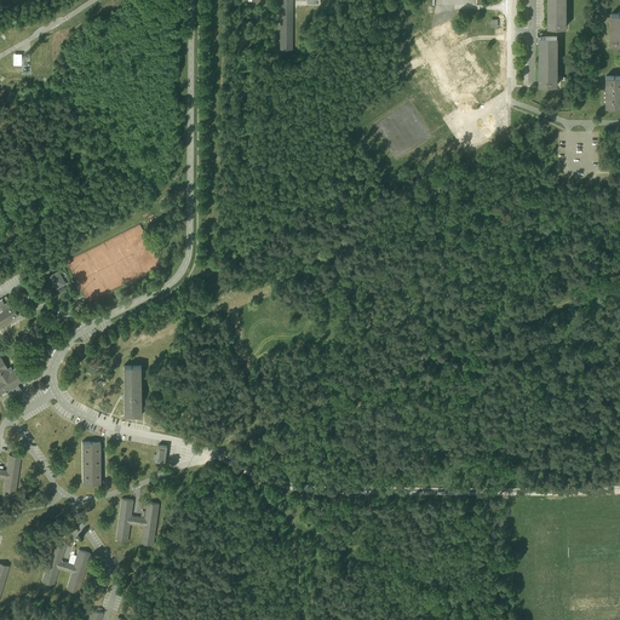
[(292,0),(280,0),(281,50),(292,50),(292,0)]
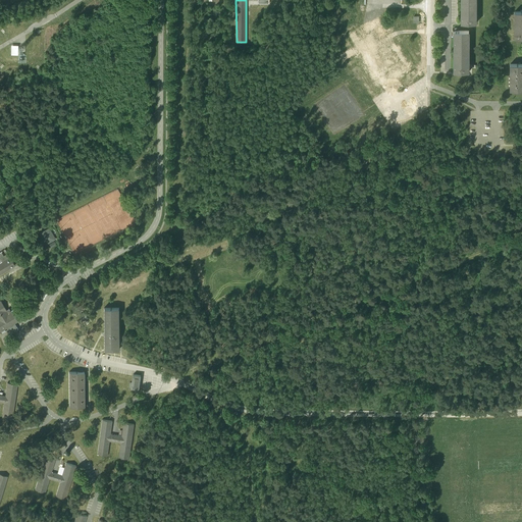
[(475,0),(461,0),(461,23),(476,23),(476,16),(475,0)]
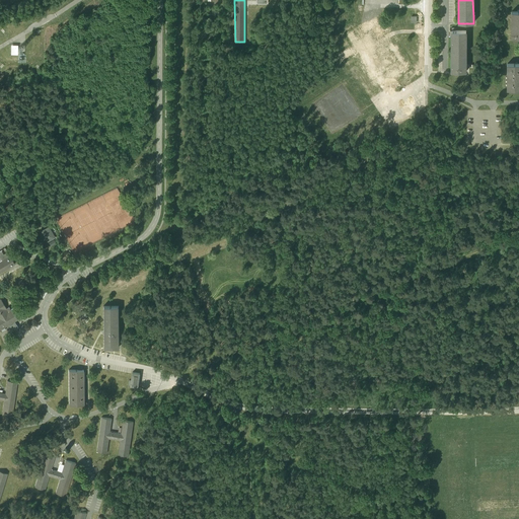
[(456,30),(452,30),(451,72),(465,72),(465,65),(466,30),(456,30)]
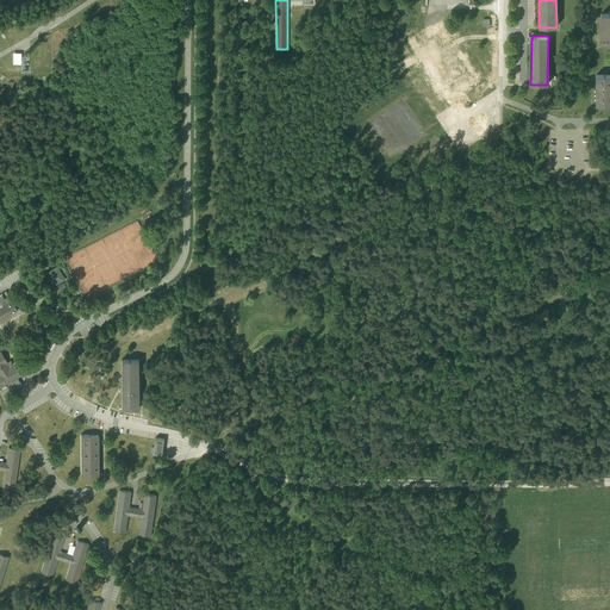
[(609,74),(596,75),(596,105),(603,105),(609,105),(609,74)]
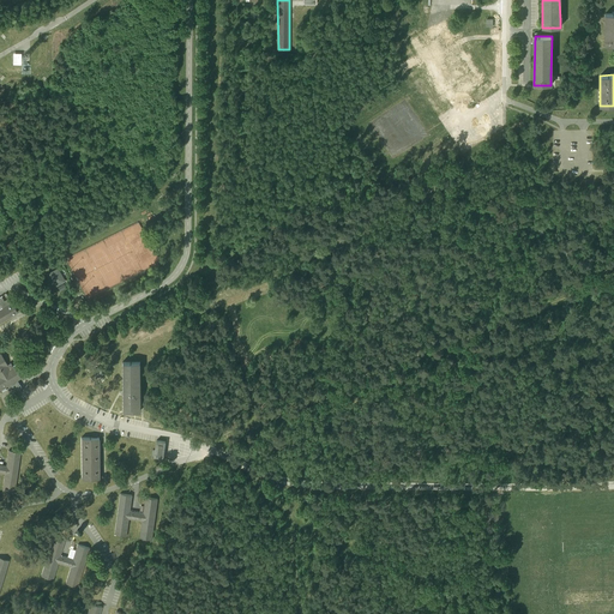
[(58,269),(48,274),(55,287),(66,282),(58,269)]
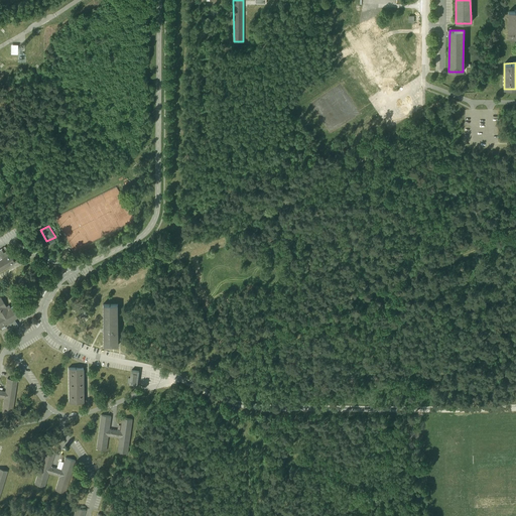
[(0,328),(8,324),(11,329),(17,326),(15,323),(14,319),(32,308),(35,307),(35,306),(30,298),(10,309),(8,306),(6,308),(0,298),(0,270),(14,262),(5,246),(0,249),(0,328)]
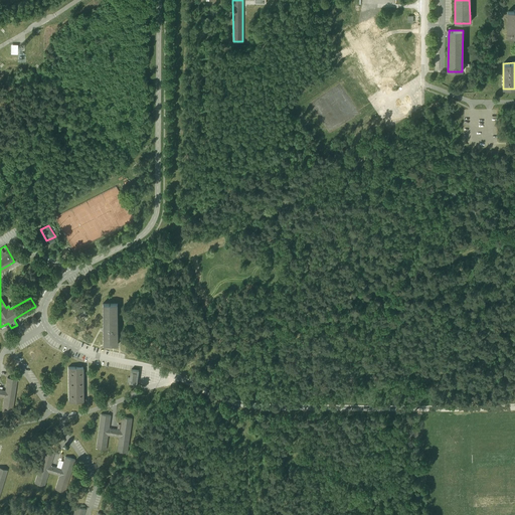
[(103,305),(104,345),(118,344),(117,305),(103,305)]
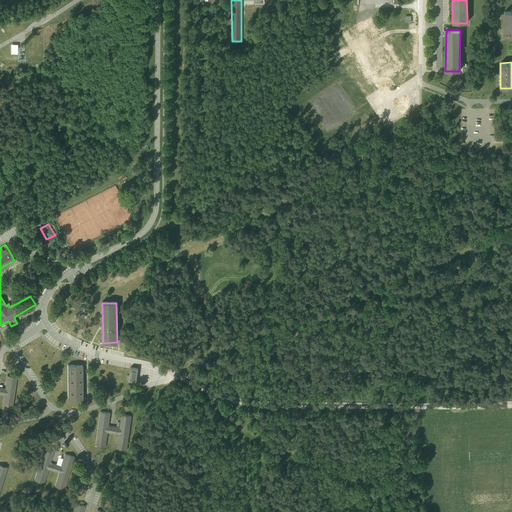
[(67,367),(68,400),(83,400),(82,367),(67,367)]
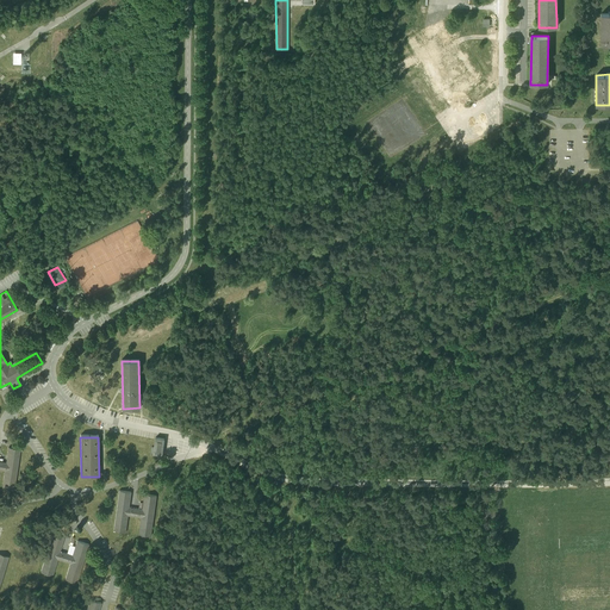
[(165,440),(156,439),(155,440),(154,454),(156,454),(162,455),(165,440)]
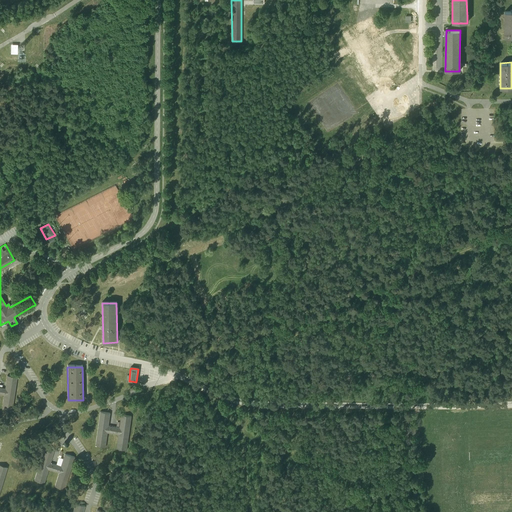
[(0,394),(4,395),(2,409),(12,411),(17,377),(7,375),(5,388),(0,387),(0,394)]
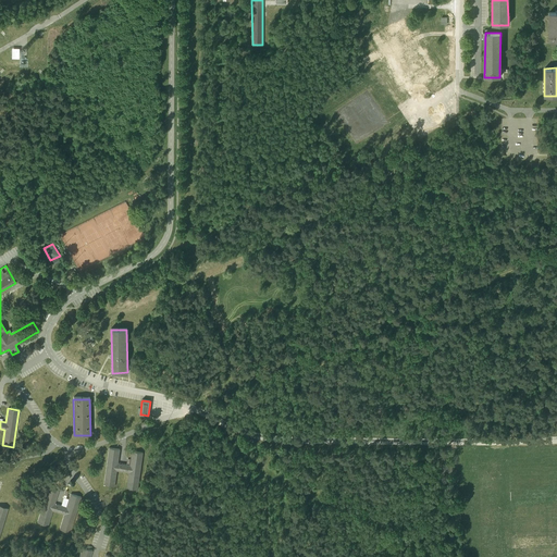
[(109,448),(103,484),(114,486),(116,470),(130,472),(127,489),(137,490),(143,454),(132,452),(131,459),(130,465),(118,463),(120,450),(109,448)]
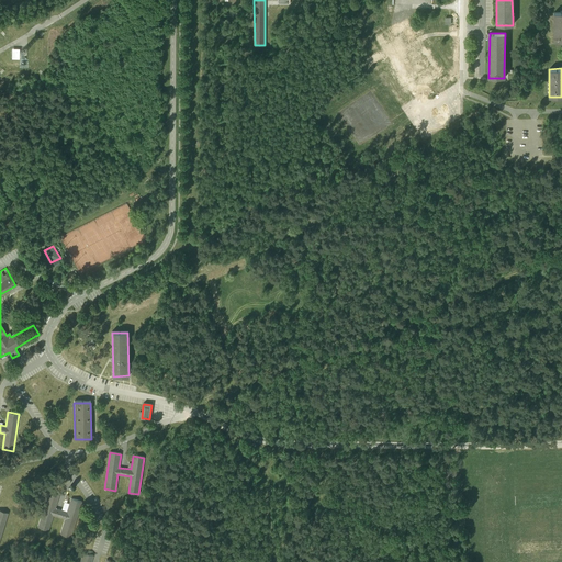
[(48,493),(37,529),(47,532),(53,516),(67,520),(62,537),(70,539),(81,503),(72,501),(71,504),(68,514),(54,509),(58,495),(48,493)]
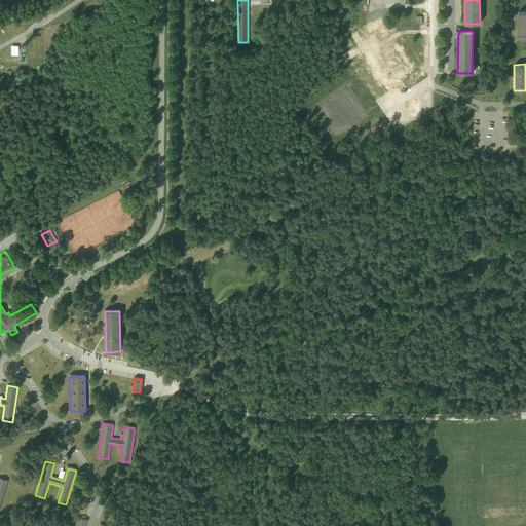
[(78,517),(75,525),(106,525),(101,524),(99,525),(84,525),(87,520),(85,520),(78,517)]
